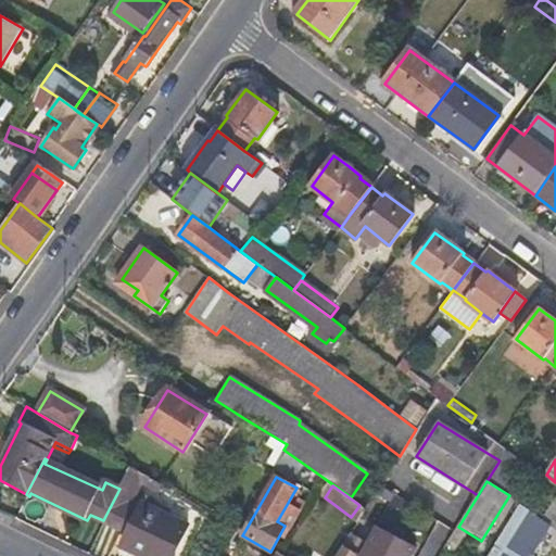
[(102,522),(105,523),(106,521),(122,529),(124,523),(135,529),(126,547),(143,555),(173,555),(182,536),(177,533),(181,522),(146,505),(147,502),(119,489),(103,520),(102,522)]
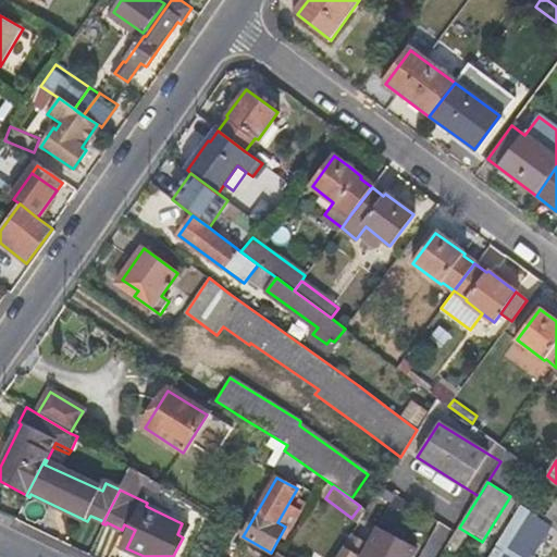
[(522,505),(512,520),(522,525),(509,547),(524,556),(532,556),(552,525),(522,505)]
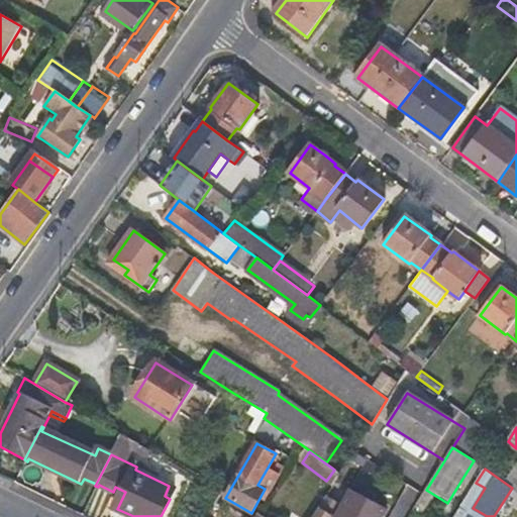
[(381,516),(386,510),(350,491),(335,516),(381,516)]
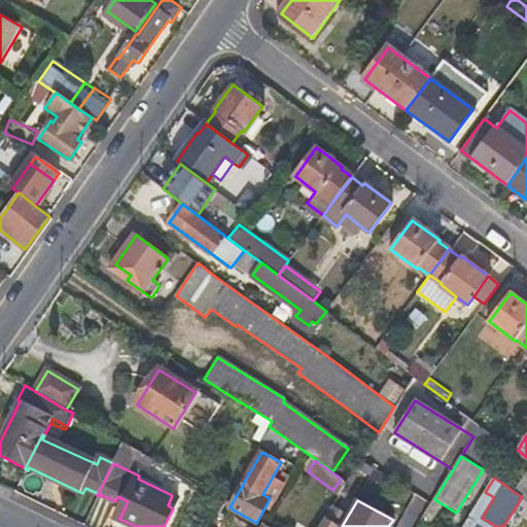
[(341,526),(325,517),(318,526),(341,526)]
